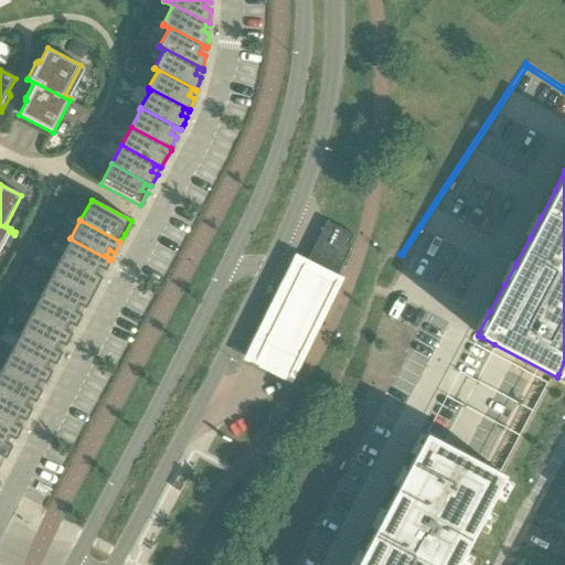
[(352,235),(326,222),(306,264),(334,278),(350,247),(347,246),(352,235)]
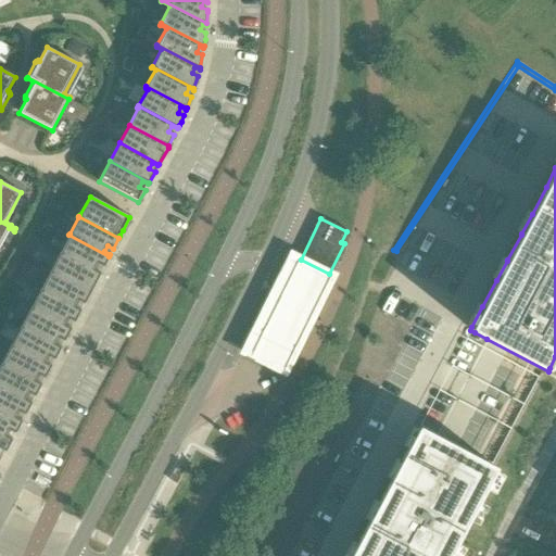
[(20,230),(15,228),(14,231),(9,228),(10,227),(0,222),(0,245),(9,229),(19,234),(20,230)]
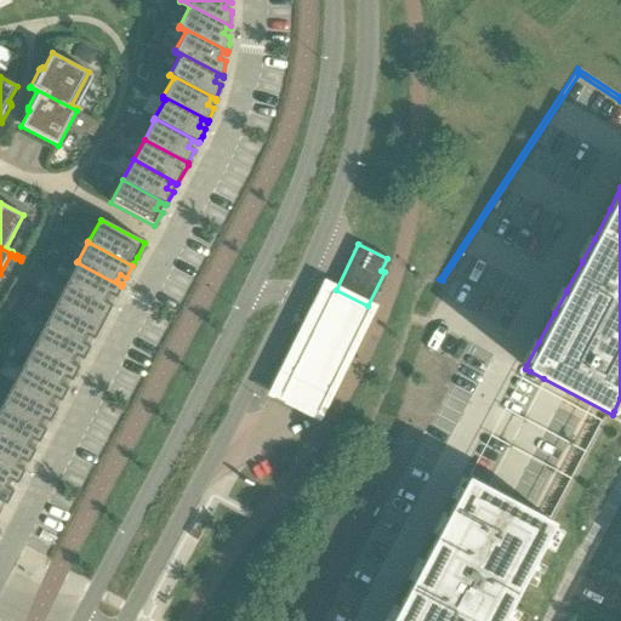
[(67,281),(66,283),(110,306),(112,305),(106,301),(109,295),(115,298),(121,286),(77,262),(77,263),(67,281)]
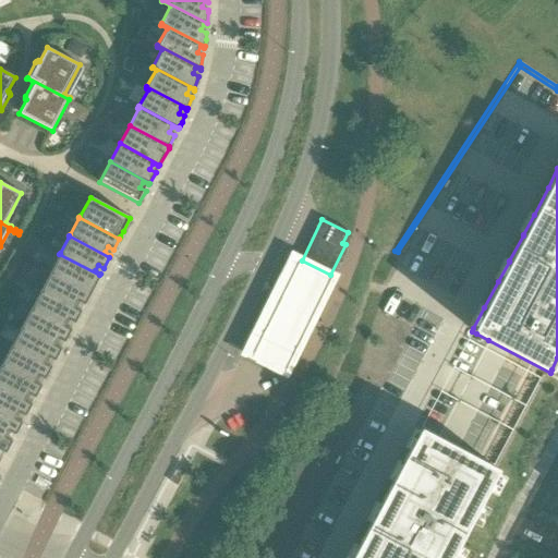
[(287,377),(340,274),(292,249),(239,352),(287,377)]
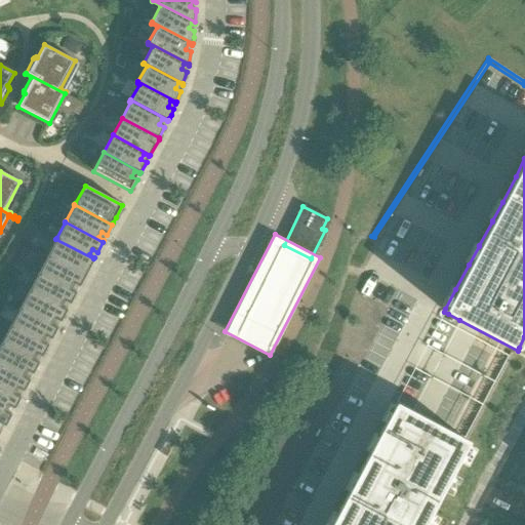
[(93,258),(55,239),(55,240),(47,255),(46,256),(84,276),(85,275),(88,270),(93,258)]
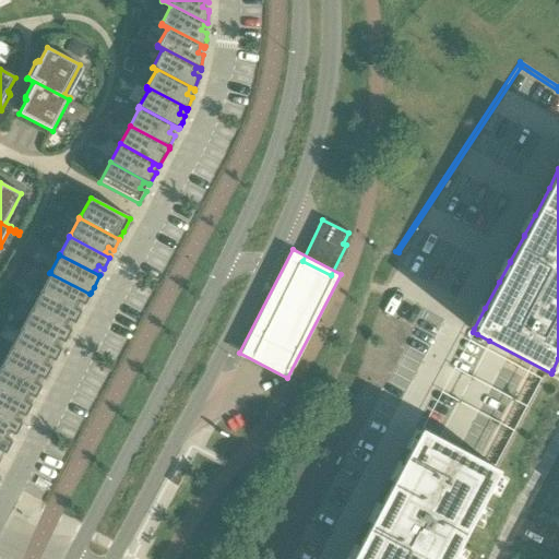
[(84,306),(90,294),(49,273),(49,274),(40,290),(39,292),(80,312),(81,311),(75,308),(79,302),(84,306)]
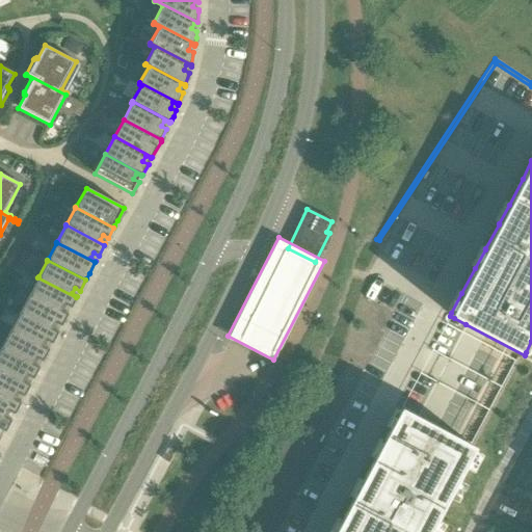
[(76,297),(37,277),(37,278),(29,294),(28,295),(67,315),(68,314),(62,311),(65,306),(71,309),(76,297)]
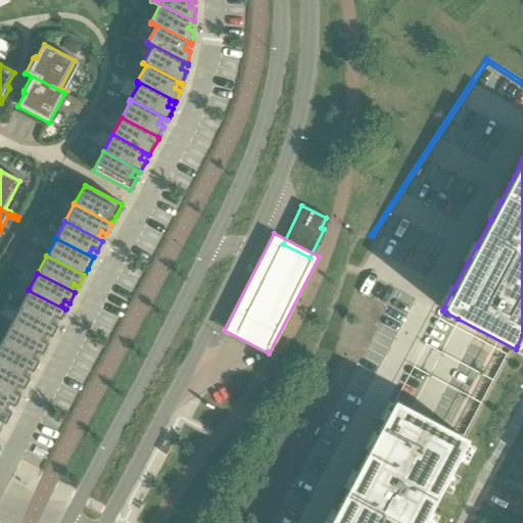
[(18,307),(56,328),(57,326),(52,324),(54,318),(60,321),(65,310),(28,290),(28,291),(19,307),(18,306),(18,307)]
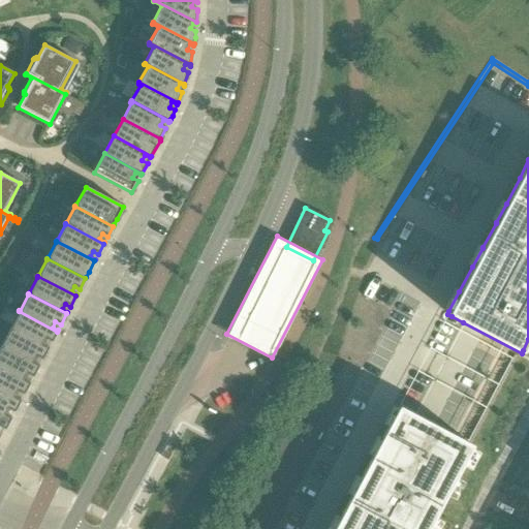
[(9,328),(9,329),(48,349),(49,347),(43,344),(45,339),(52,342),(57,332),(19,311),(19,312),(10,329),(9,328)]
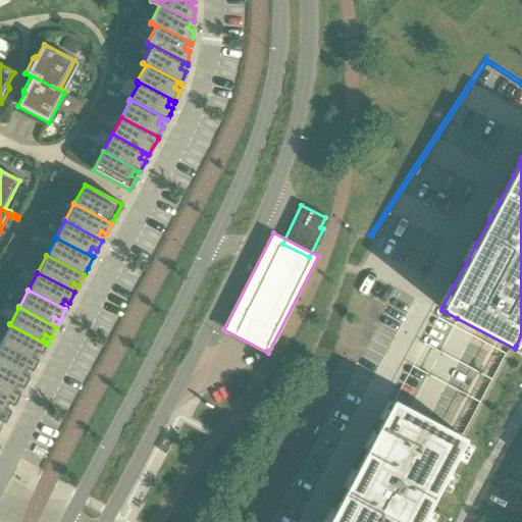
[(0,341),(0,342),(38,361),(39,360),(34,357),(36,352),(41,355),(47,345),(9,324),(9,325),(1,341),(0,341)]
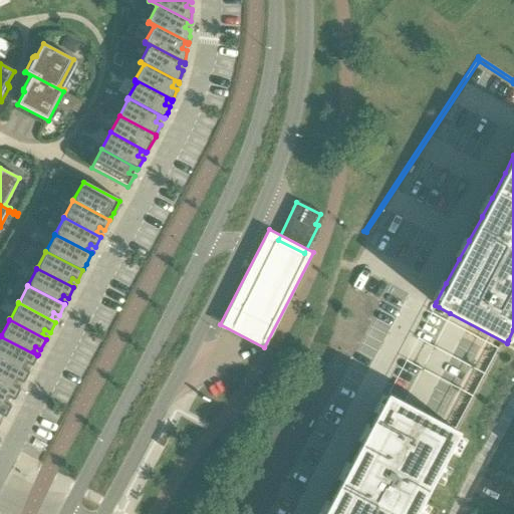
[(0,357),(28,373),(29,371),(24,368),(26,363),(32,366),(37,355),(0,336),(0,357)]
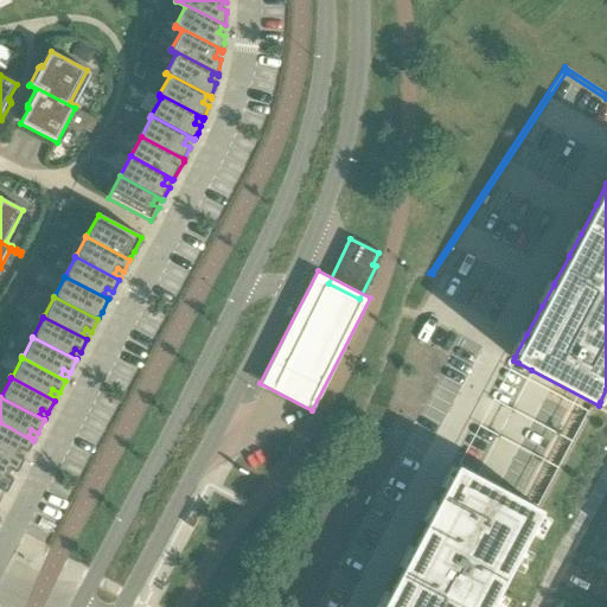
[(540,509),(593,409),(589,407),(536,508),(540,509)]
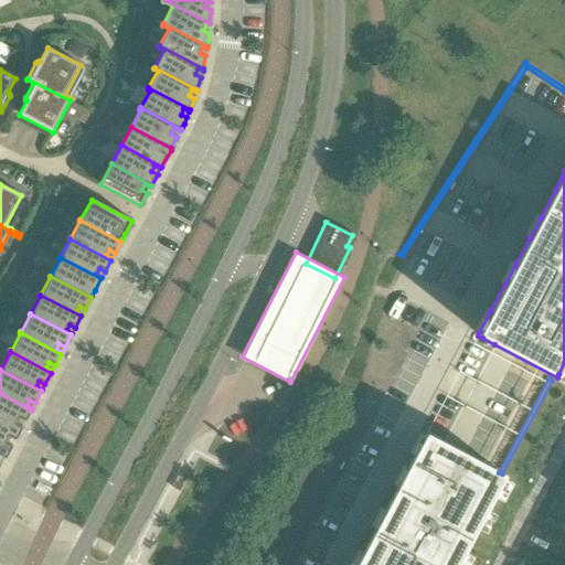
[(25,422),(31,411),(0,393),(0,417),(21,429),(22,427),(17,424),(19,418),(25,422)]
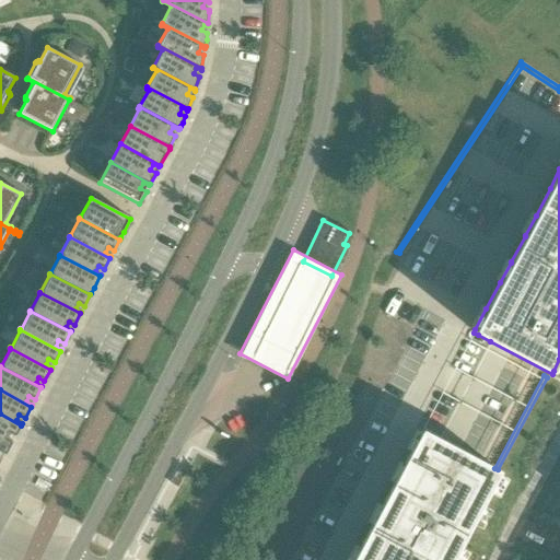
[(0,438),(11,443),(12,442),(7,439),(9,433),(15,436),(21,426),(0,413),(0,438)]
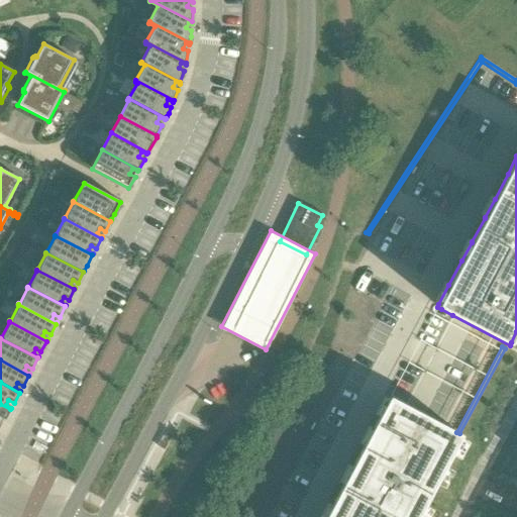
[(343,483),(325,516),(418,516),(462,435),(389,396),(351,467),(356,470),(347,486),(343,483)]
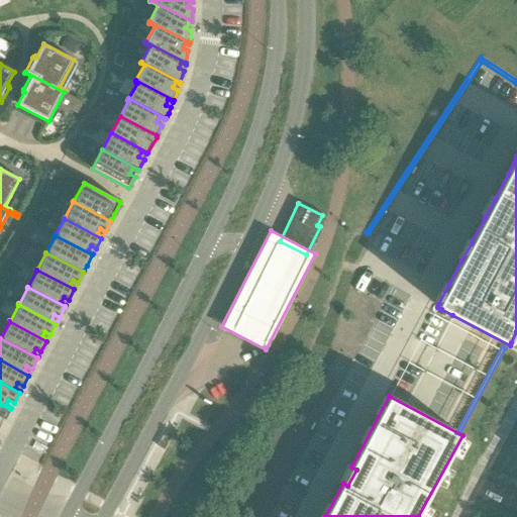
[(0,417),(5,420),(10,409),(0,404),(0,417)]
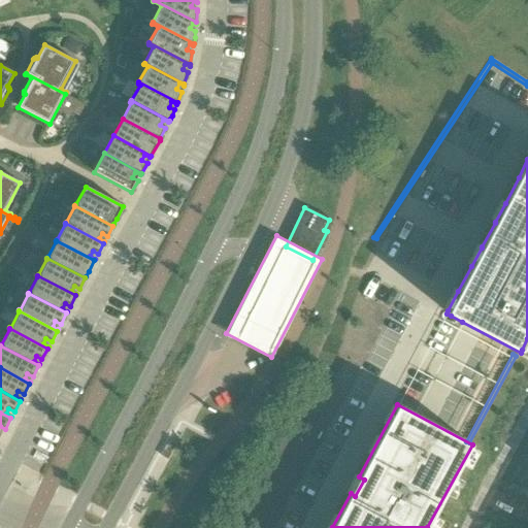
[(277,423),(225,527),(264,527),(309,438),(277,423)]
